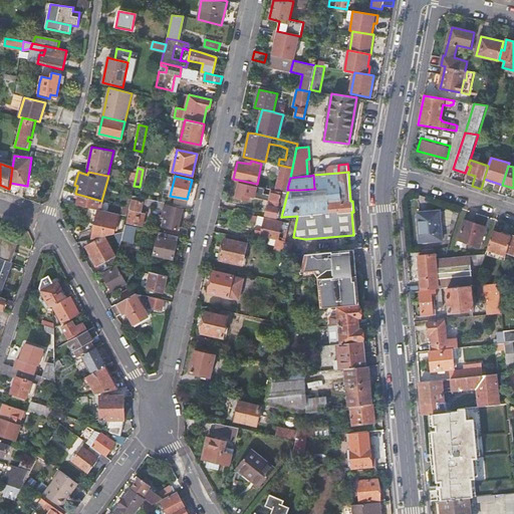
[(129,181),(122,207),(129,208),(132,195),(134,186),(135,182),(129,181)]
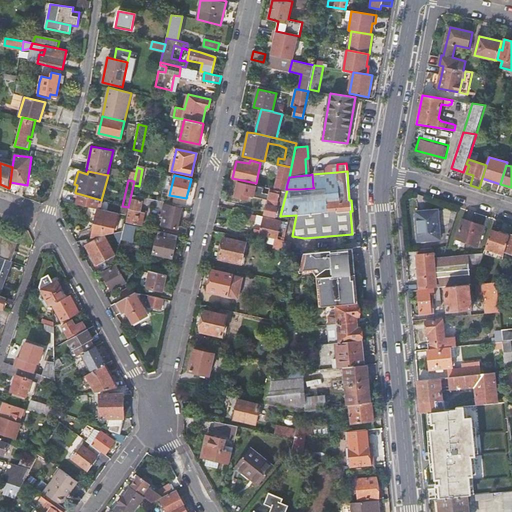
[(276,189),(270,189),(265,214),(274,216),(280,191),(276,189)]
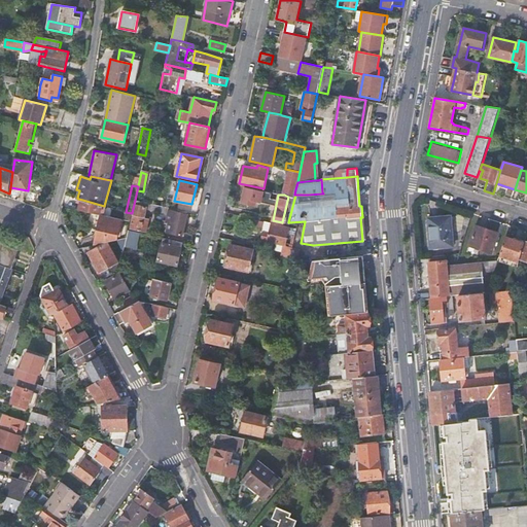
[(81,203),(79,209),(103,215),(104,206),(82,200),(81,203)]
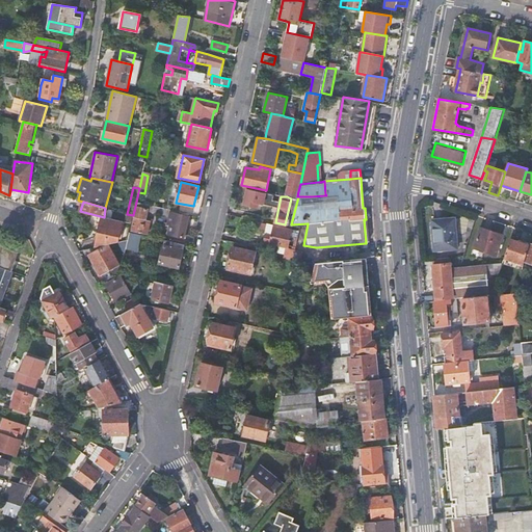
[(143,208),(144,204),(137,202),(131,229),(148,233),(150,220),(145,219),(148,209),(143,208)]
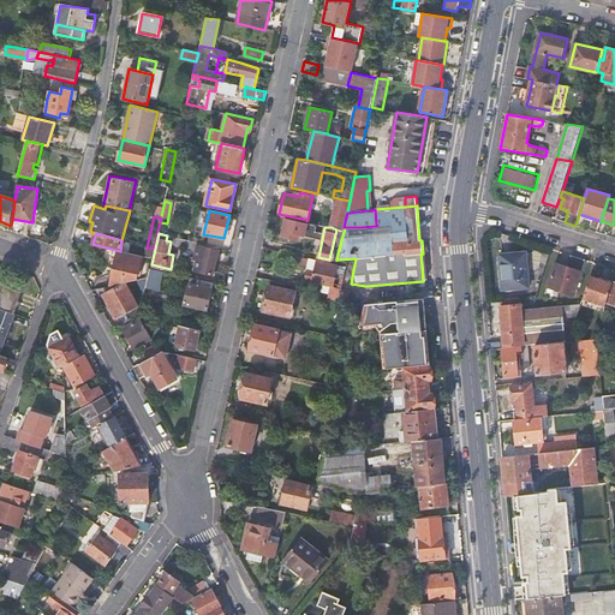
[(220,251),(197,245),(193,260),(191,258),(189,268),(214,275),(220,251)]
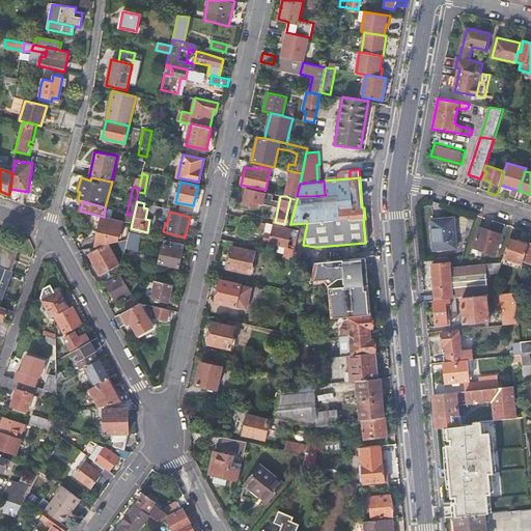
[(101,217),(94,247),(107,244),(117,242),(118,238),(122,221),(101,217)]
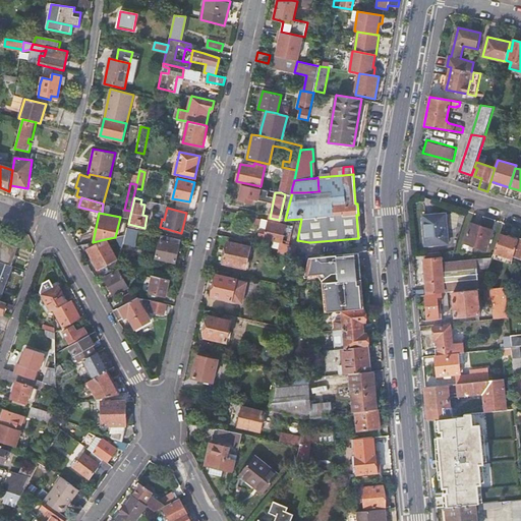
[(446,214),(423,216),(425,245),(448,243),(446,214)]
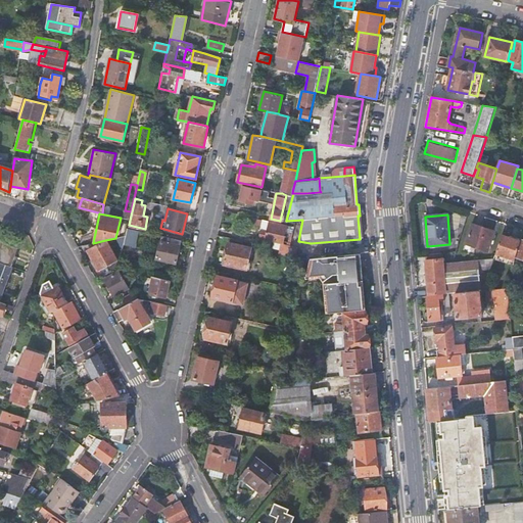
[(259,230),(262,231),(268,232),(270,222),(262,220),(259,230)]
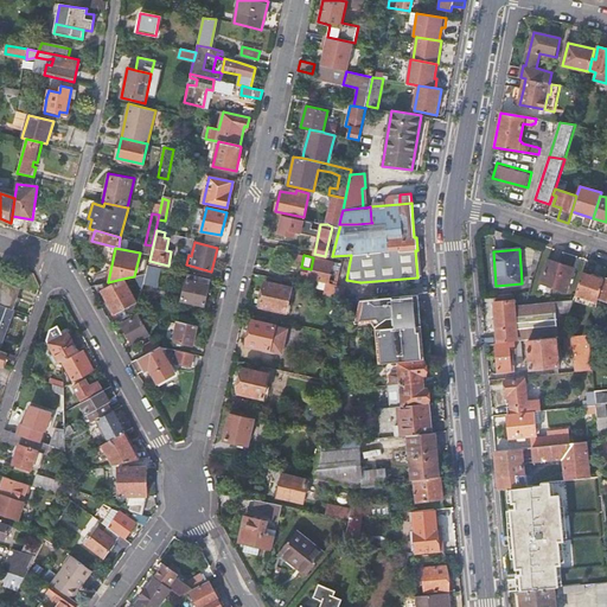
[(333,262),(331,261),(313,257),(311,269),(304,268),(301,275),(328,281),(333,262)]
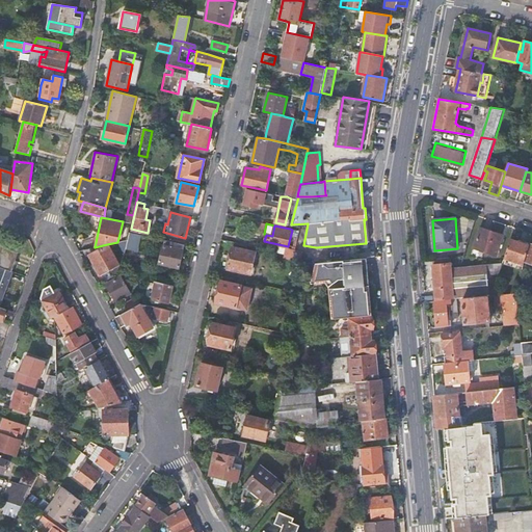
[(496,254),(498,246),(499,243),(501,238),(502,234),(480,228),(472,254),(481,257),(483,250),(496,254)]
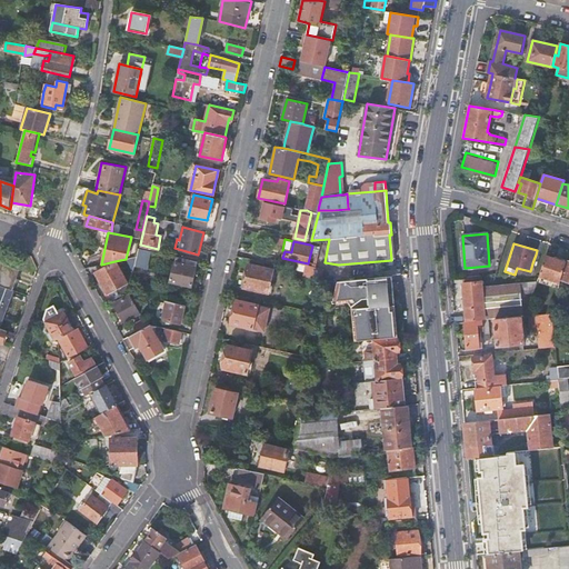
[(150,267),(153,249),(140,247),(137,265),(150,267)]
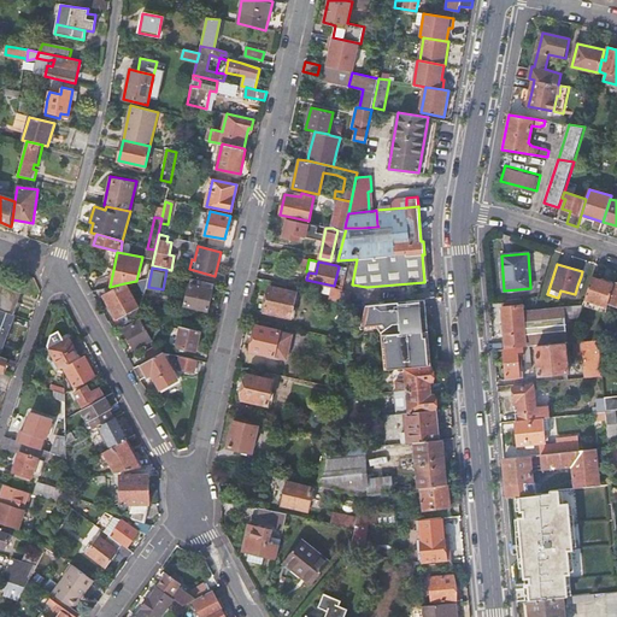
[(604,315),(607,303),(613,285),(611,283),(612,281),(611,280),(610,281),(603,278),(603,277),(601,277),(600,281),(591,277),(582,306),(582,307),(586,309),(604,315)]
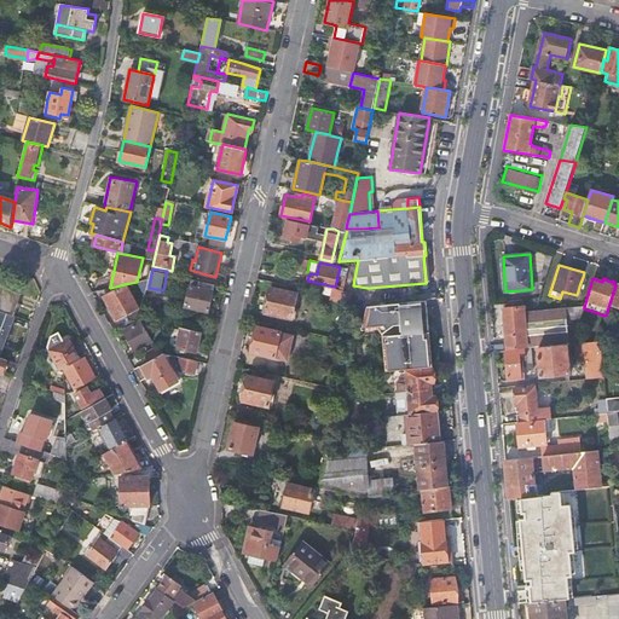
[(208,312),(214,284),(191,279),(185,307),(208,312)]
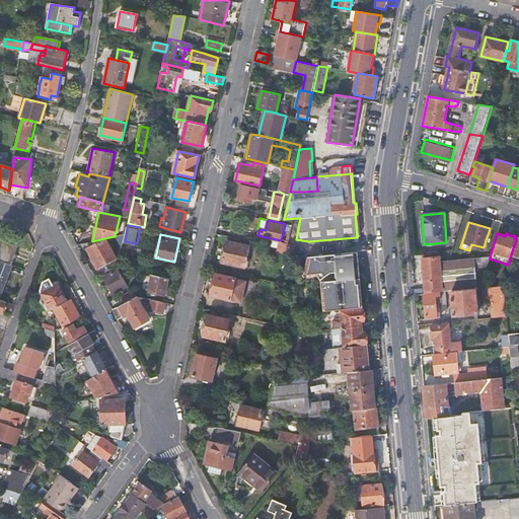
[(92,241),(84,243),(102,275),(118,266),(118,262),(104,238),(92,241)]
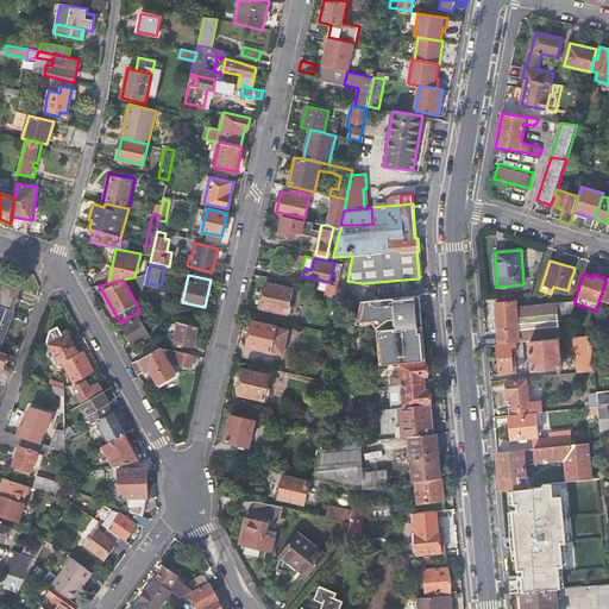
[(2,281),(0,286),(0,305),(14,311),(22,288),(11,284),(2,281)]
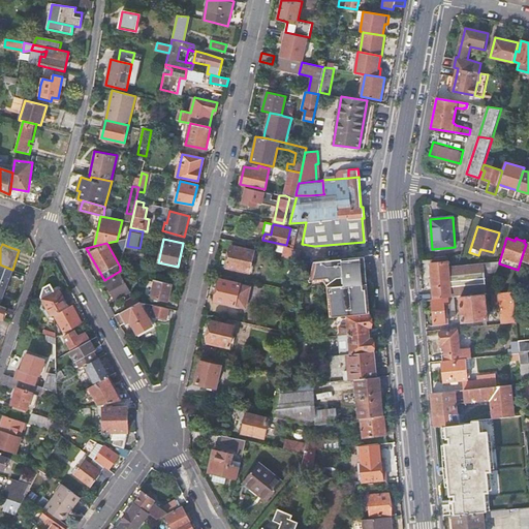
[(253,251),(231,246),(226,268),(248,273),(253,251)]
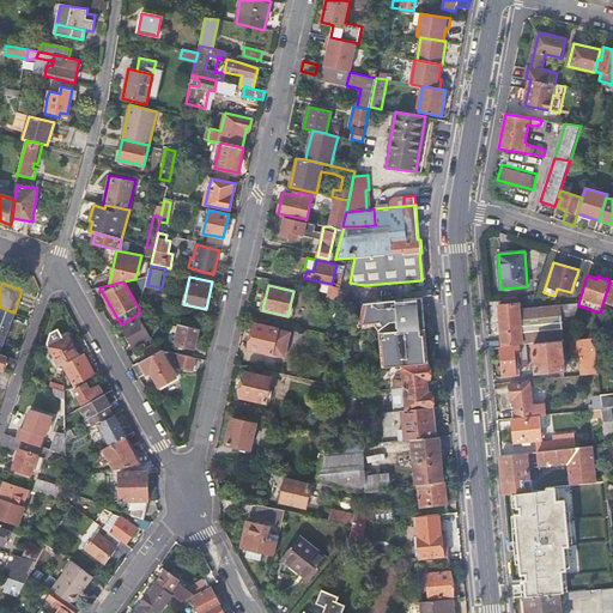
[(331,293),(327,293),(326,297),(346,302),(349,290),(339,287),(333,286),(331,293)]
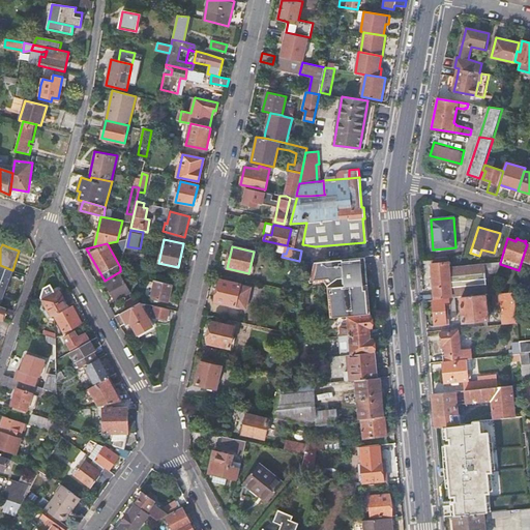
[(348,316),(367,314),(365,290),(363,290),(362,285),(366,284),(364,257),(315,262),(311,280),(329,278),(332,283),(337,278),(344,277),(344,286),(332,288),(332,293),(330,293),(332,318),(336,317),(348,316)]
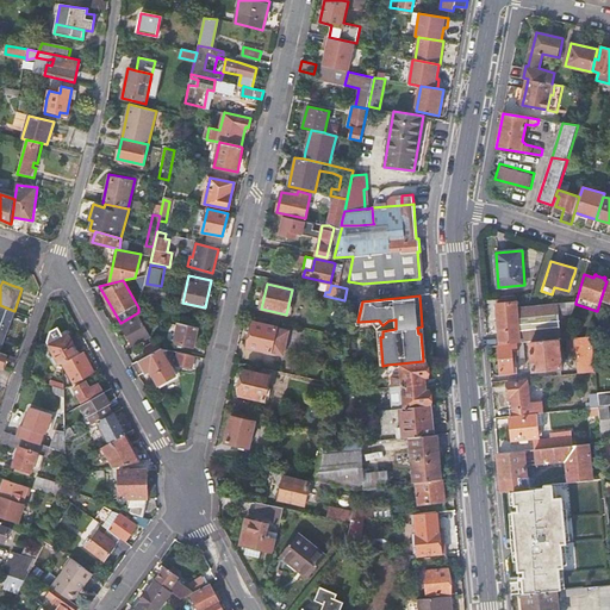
[(500,344),(524,342),(531,342),(559,340),(555,304),(528,306),(516,307),(515,296),(496,297),(497,303),(496,303),(500,344)]
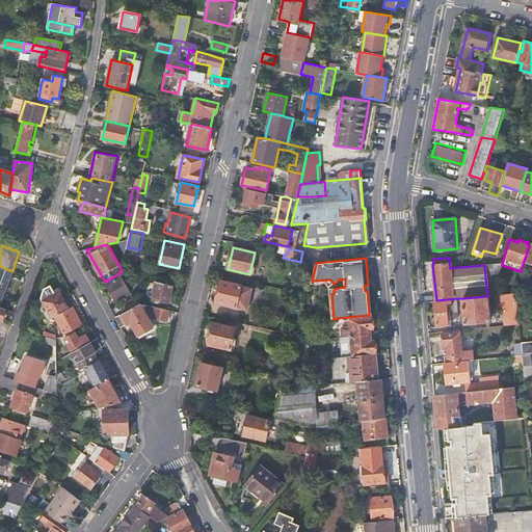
[(0,306),(14,271),(12,271),(0,266),(0,306)]
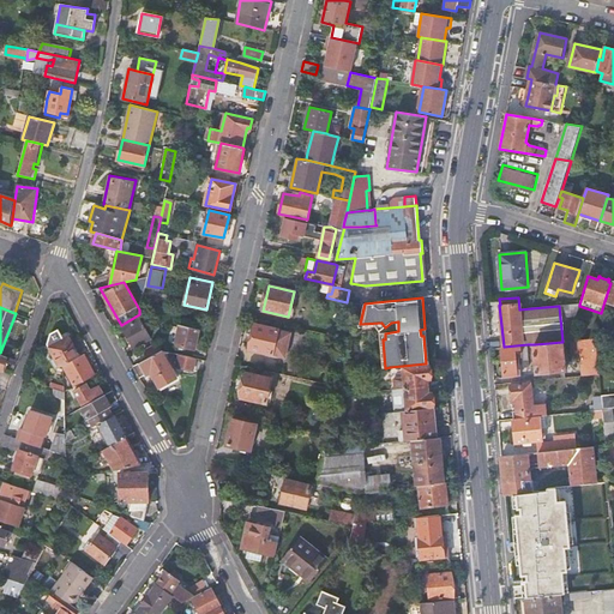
[(601,313),(583,307),(581,314),(599,319),(601,313)]
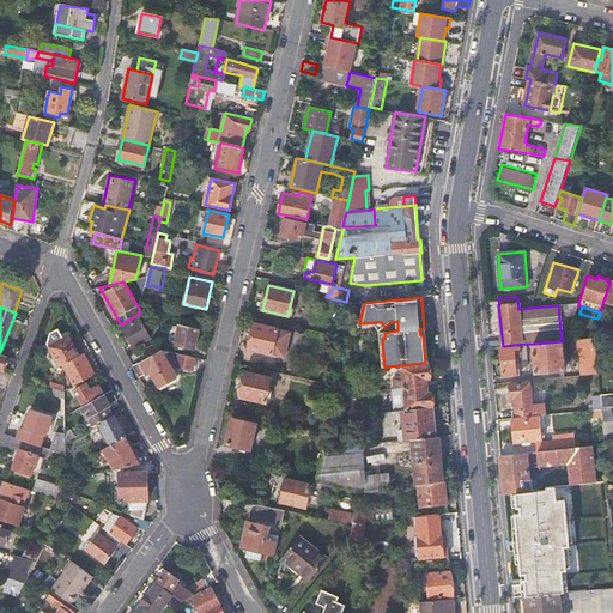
[(139,321),(121,331),(133,350),(150,340),(139,321)]
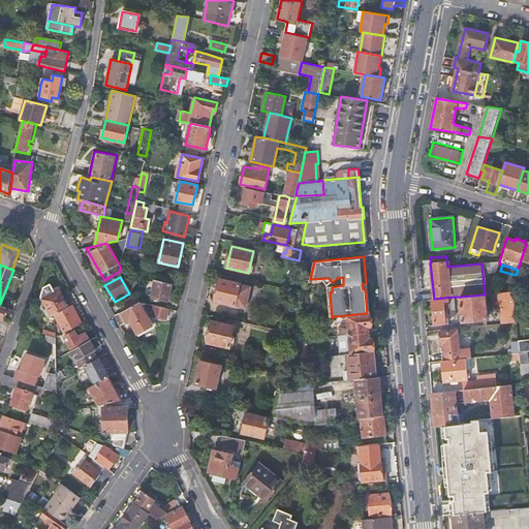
[(172,283),(155,279),(151,297),(167,301),(172,283)]
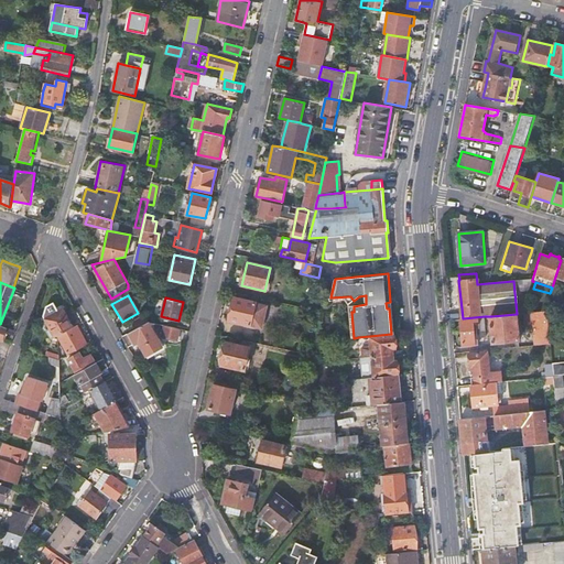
[(228,321),(249,326),(255,303),(234,299),(228,321)]
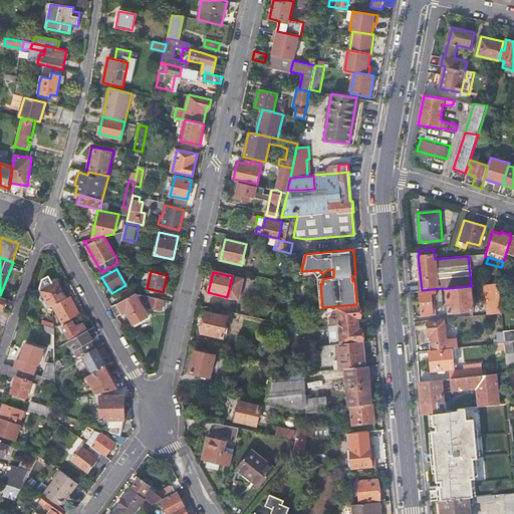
[(243,279),(232,276),(227,297),(238,299),(243,279)]
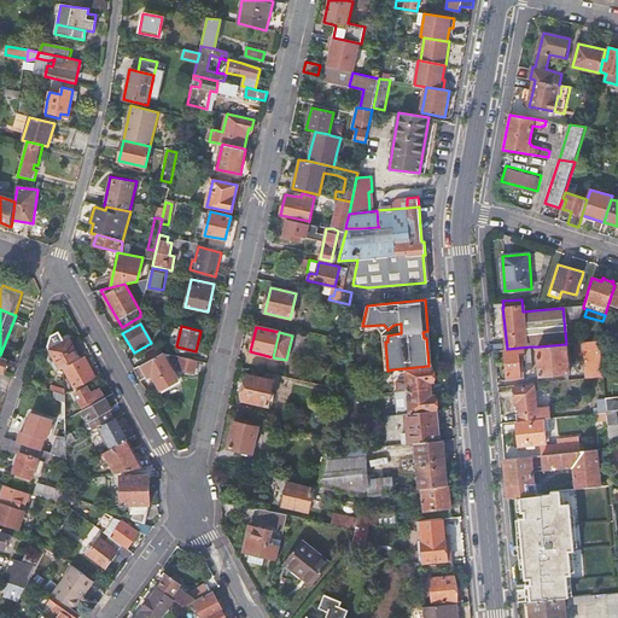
[(48,350),(54,360),(60,369),(63,368),(80,359),(69,339),(48,350)]
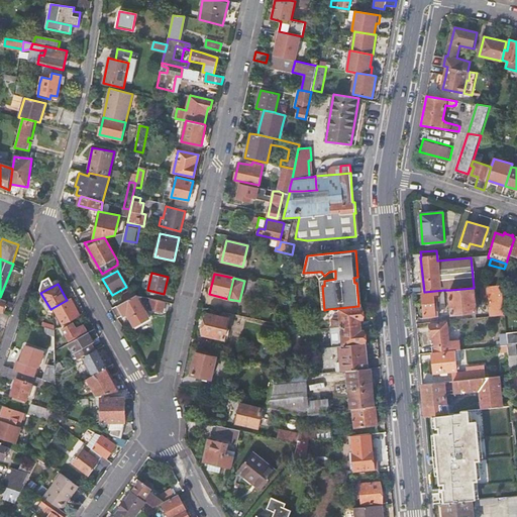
[(499,285),(488,286),(491,316),(505,315),(504,310),(501,285),(499,285)]
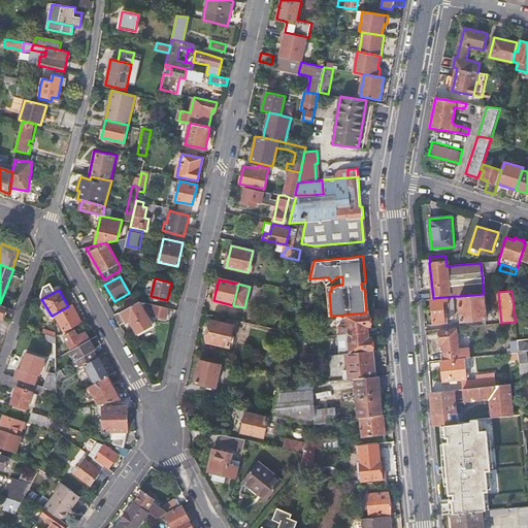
[(487,318),(484,294),(460,296),(460,298),(463,321),(487,318)]
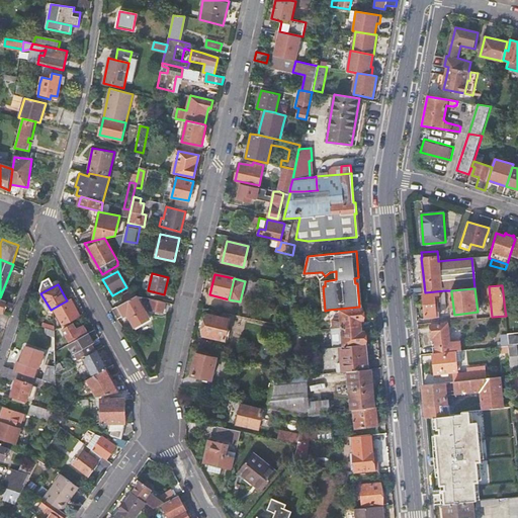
[(446,309),(445,293),(445,290),(425,292),(423,293),(425,318),(439,317),(437,303),(441,301),(441,310),(446,309)]
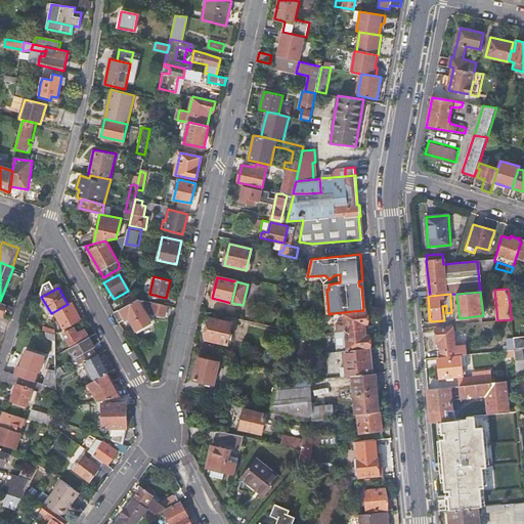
[(140,298),(114,312),(119,322),(128,317),(136,332),(154,322),(140,298)]
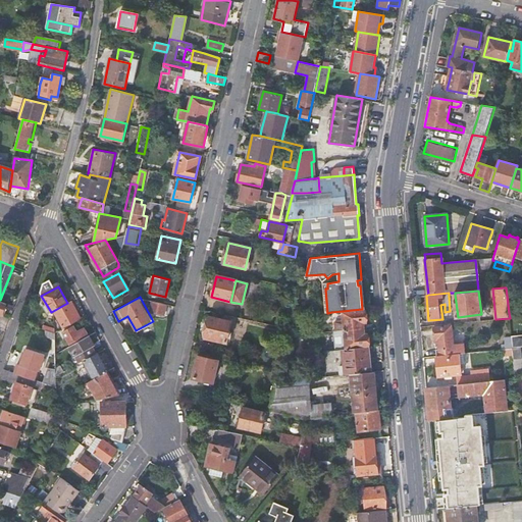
[(67,303),(53,311),(63,328),(80,319),(69,302),(67,303)]
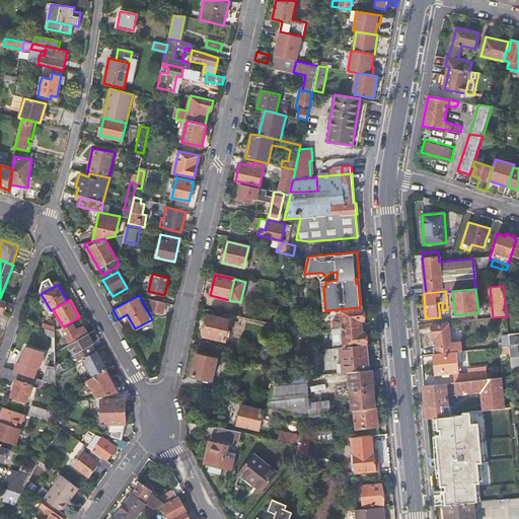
[(162,314),(165,303),(152,300),(150,311),(162,314)]
